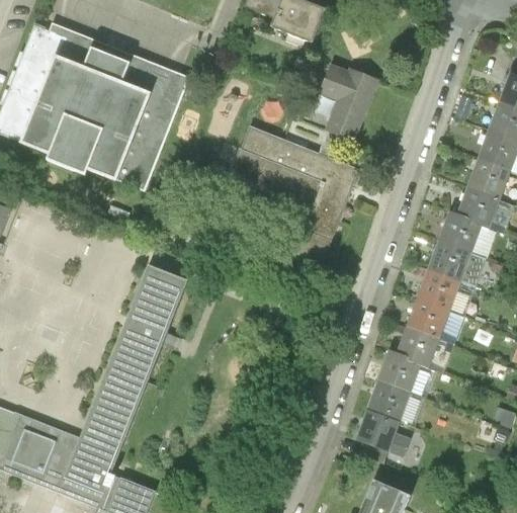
[(245,0),(243,5),(274,17),(270,26),(314,43),(327,8),(305,0),(245,0)]
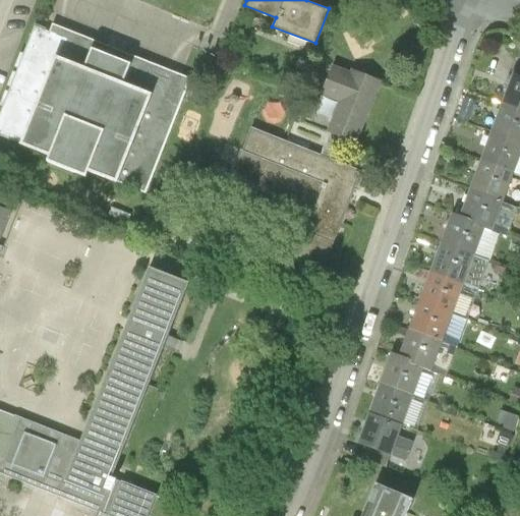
[(146,193),(191,76),(53,22),(49,32),(34,25),(0,110),(0,135),(53,157),(50,166),(87,180),(91,172),(146,193)]
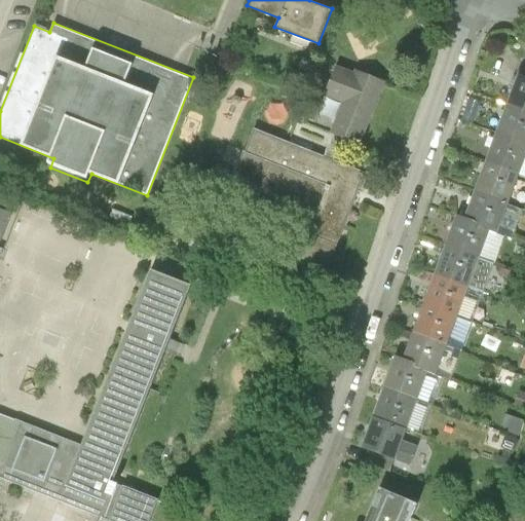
[(253,127),(230,185),(311,217),(294,261),(325,273),(357,192),(365,171),(333,158),(341,138),(361,145),(385,81),(336,63),(323,96),(340,102),(329,134),(331,135),(324,154),(253,127)]
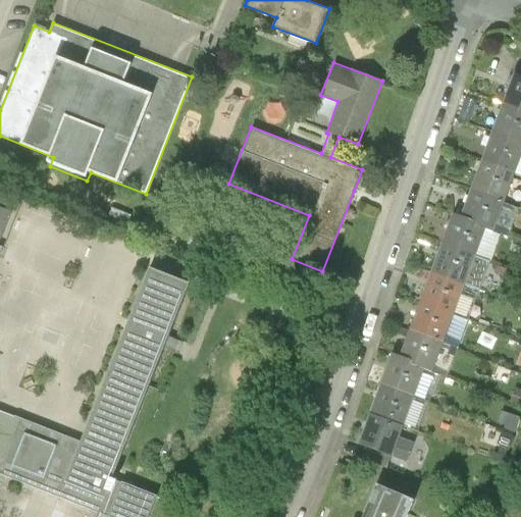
[(520,71),(515,69),(513,68),(502,99),(520,106),(520,71)]
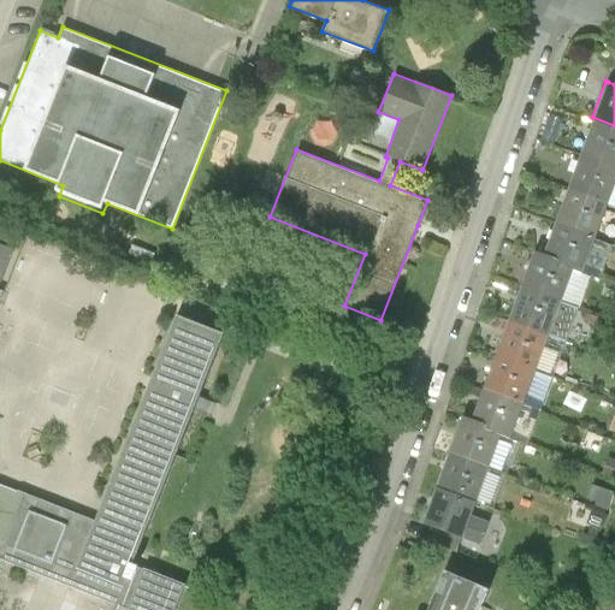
[(614,125),(592,117),(580,150),(614,163),(614,125)]
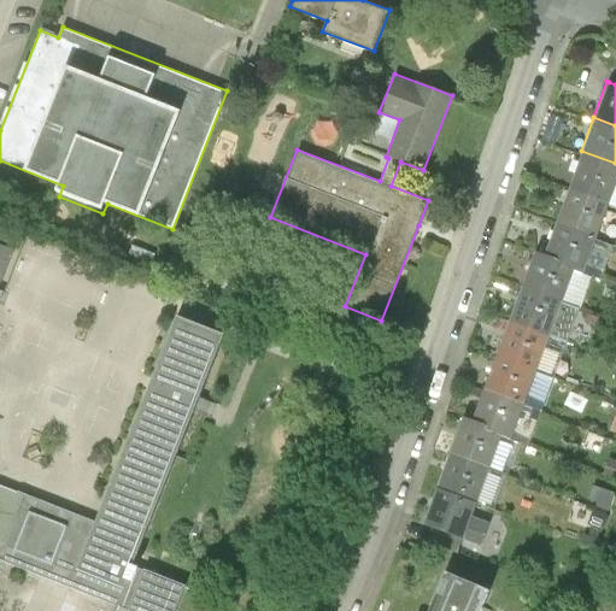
[(615,177),(615,163),(581,151),(568,186),(608,200),(615,177)]
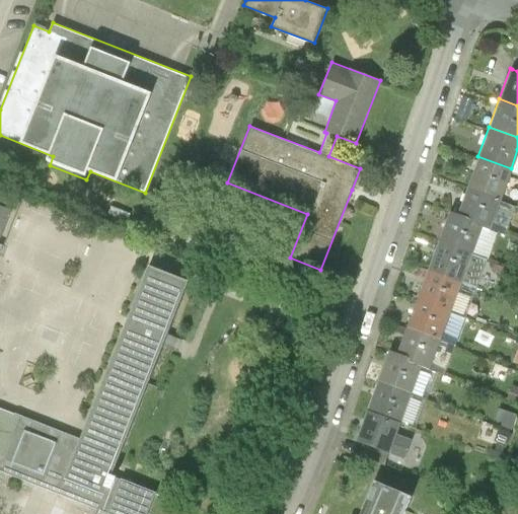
[(501,198),(511,168),(477,156),(465,186),(501,198)]
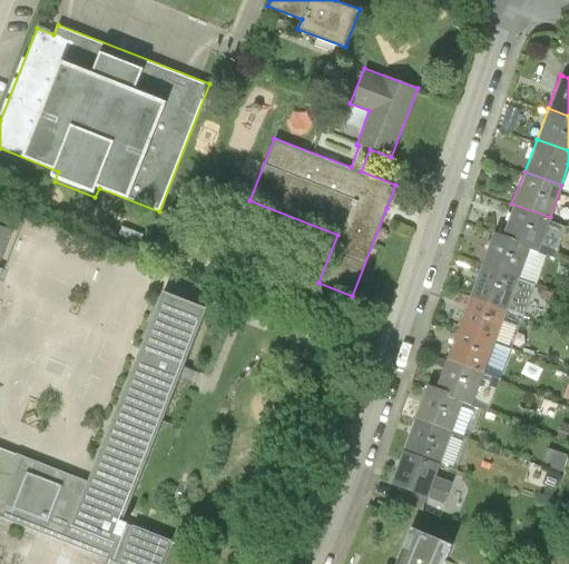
[(550,217),(511,204),(501,233),(532,245),(539,247),(550,217)]
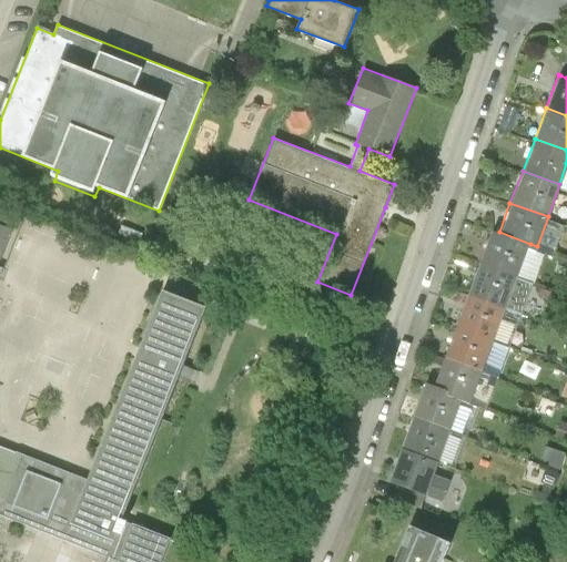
[(0,256),(11,228),(0,223),(0,256)]
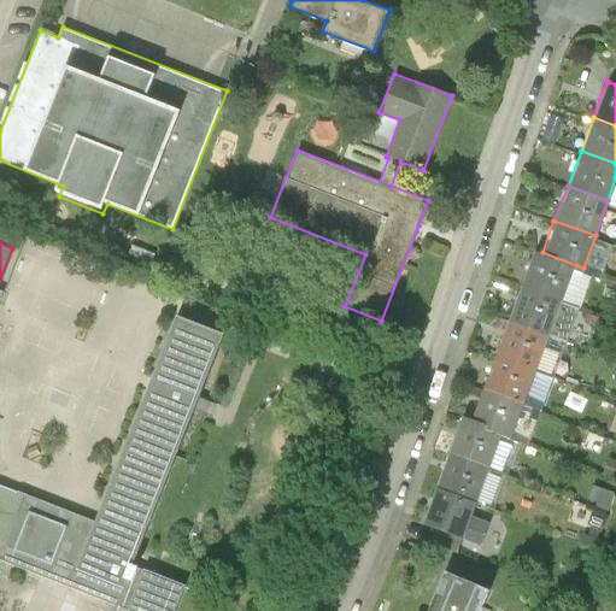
[(543,252),(535,250),(522,285),(563,300),(576,265),(543,252)]
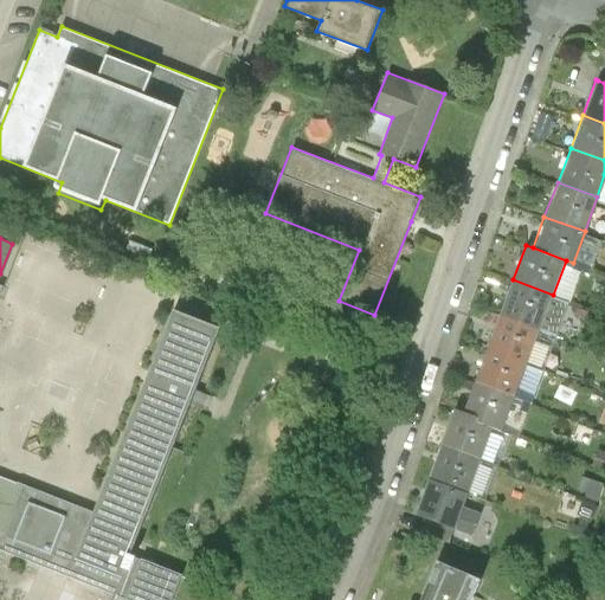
[(513,279),(500,314),(540,329),(559,336),(570,308),(551,301),(553,295),(513,279)]
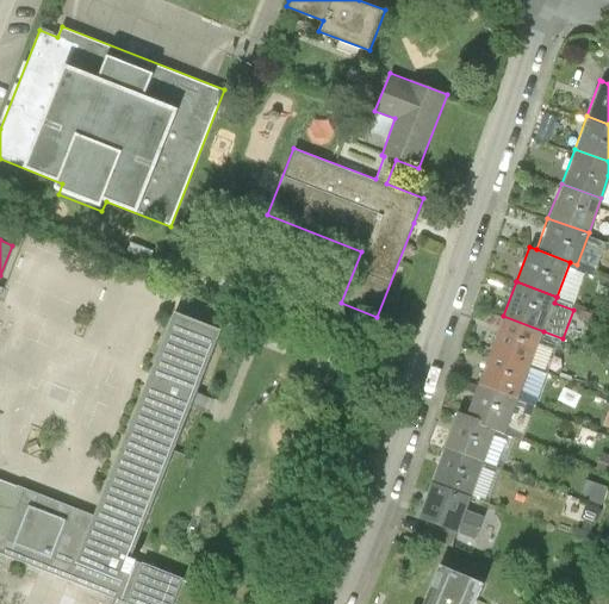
[(503,316),(491,347),(532,362),(544,331),(503,316)]
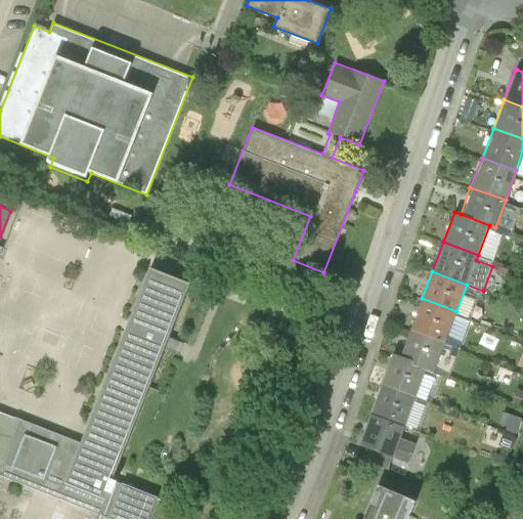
[(0,475),(96,513),(93,518),(146,518),(155,499),(123,486),(115,482),(193,290),(148,273),(82,443),(0,411),(0,475)]
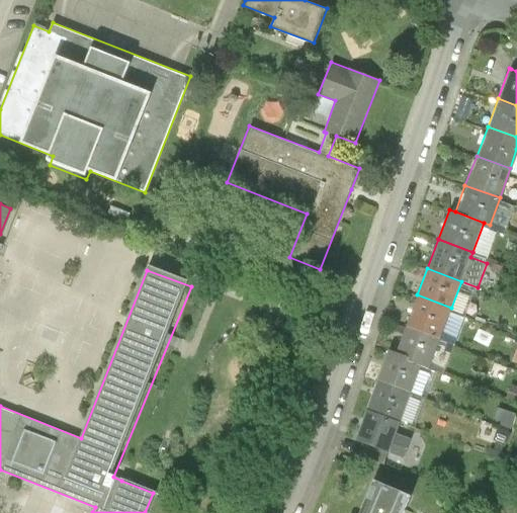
[(417,294),(406,323),(441,336),(451,308),(417,294)]
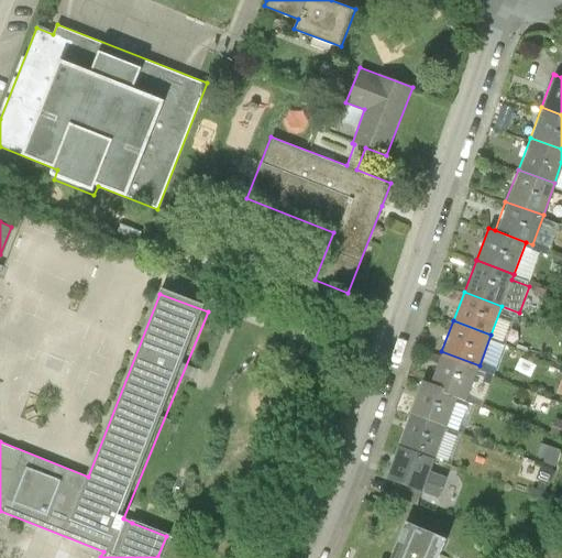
[(467,397),(480,365),(441,351),(430,383),(458,393),(467,397)]
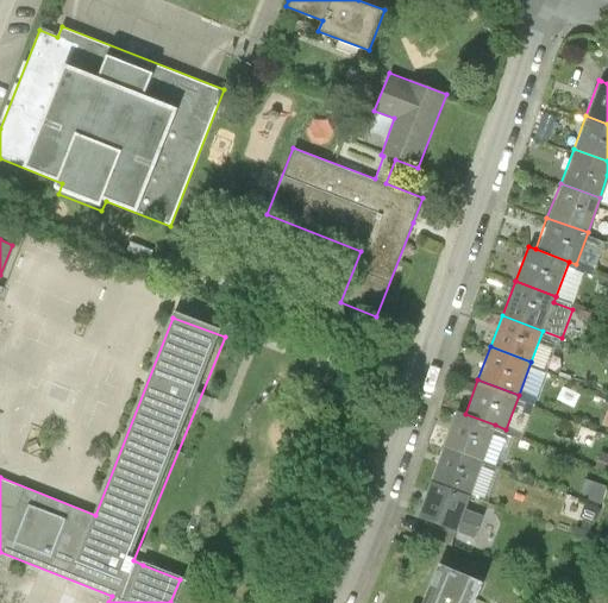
[(465,414),(457,410),(443,447),(481,463),(495,425),(465,414)]
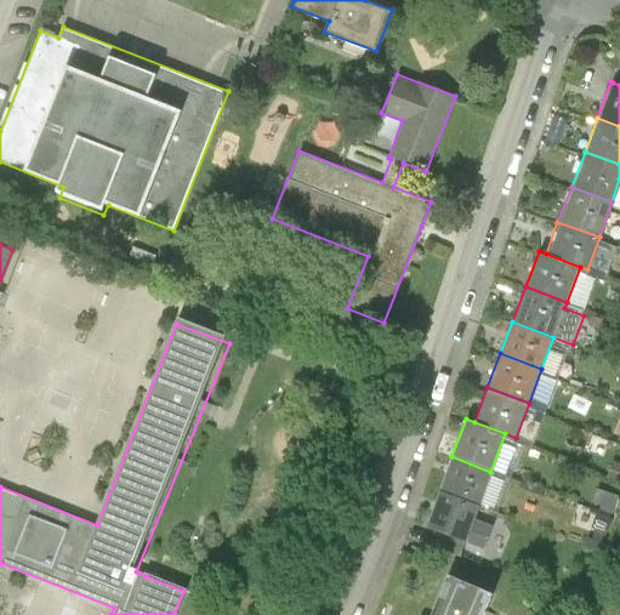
[(477,506),(490,472),(451,456),(438,491),(477,506)]
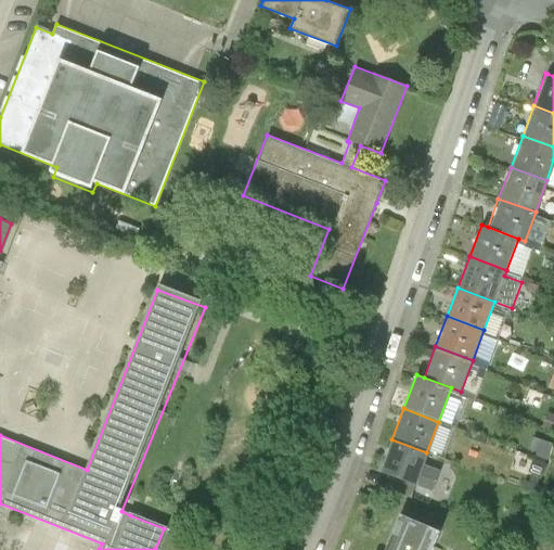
[(553,425),(553,411),(548,409),(542,423),(553,427),(553,425)]
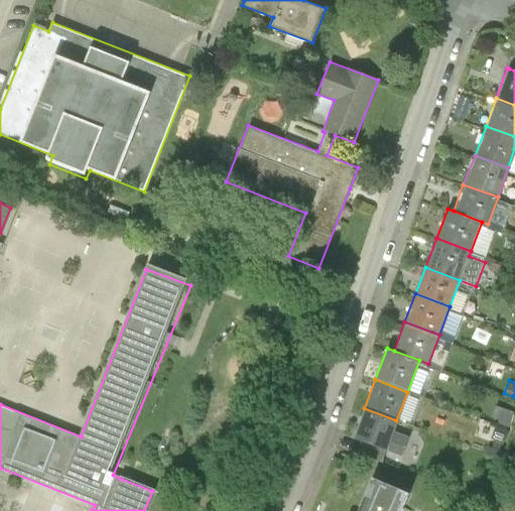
[(497,400),(492,414),(510,420),(514,405),(497,400)]
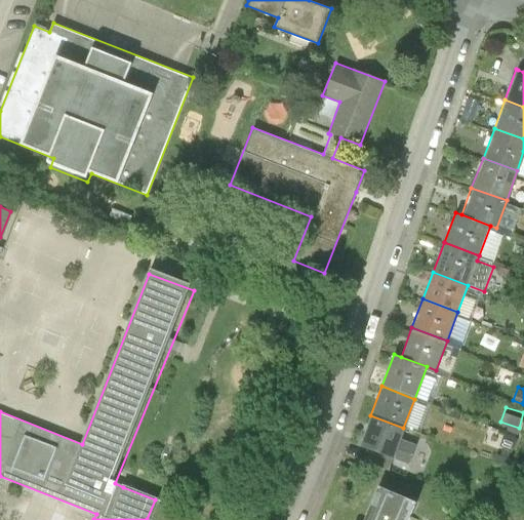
[(400,437),(403,428),(370,415),(359,444),(368,447),(393,456),(411,464),(418,444),(400,437)]
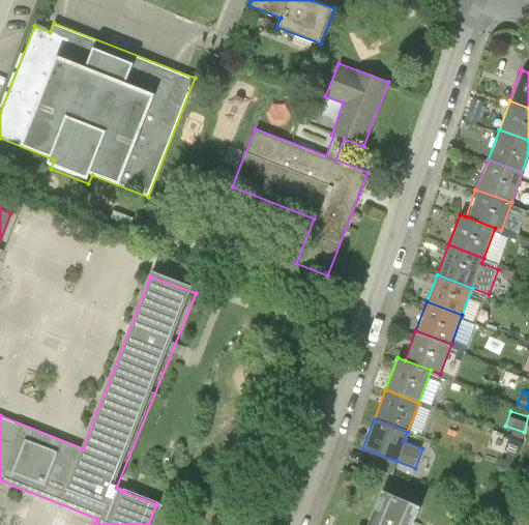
[(508,438),(504,448),(513,453),(519,441),(508,438)]
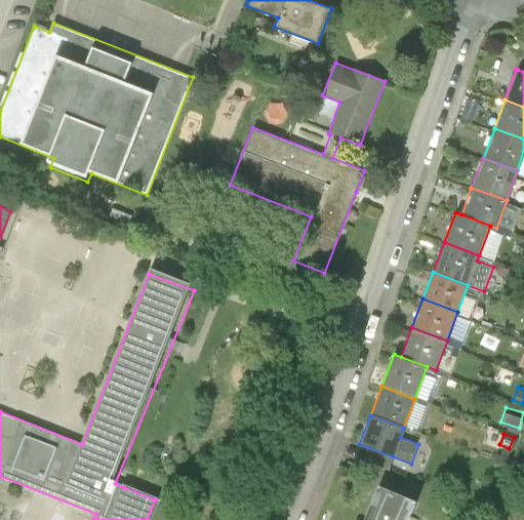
[(393,456),(368,447),(364,460),(389,468),(393,456)]
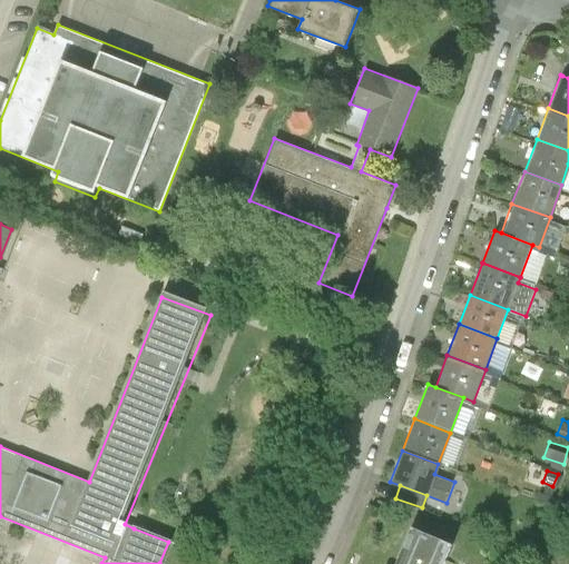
[(442,563),(451,544),(410,526),(393,563),(442,563)]
